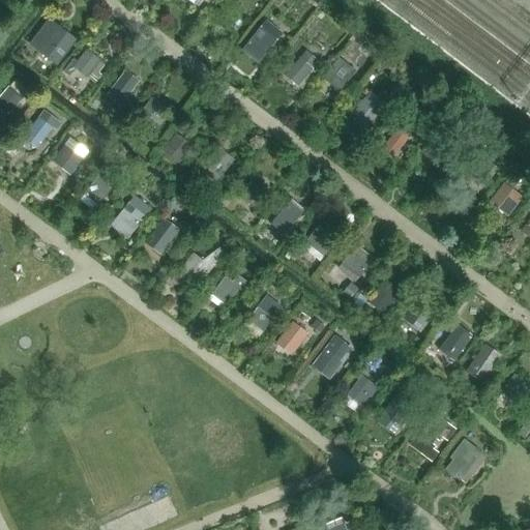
[(265,21),(246,45),(262,58),(282,33),(265,21)]
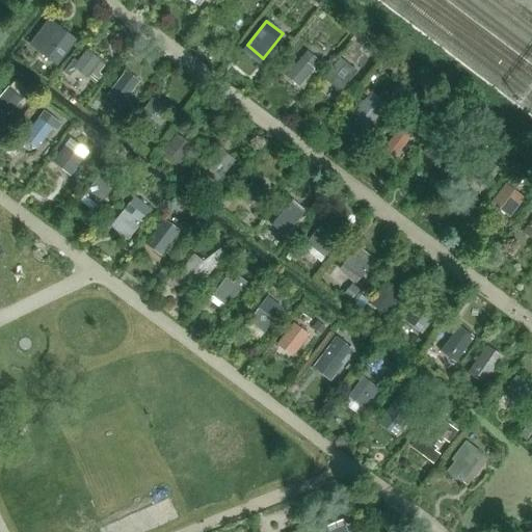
[(54,24),(35,49),(56,65),(76,41),(54,24)]
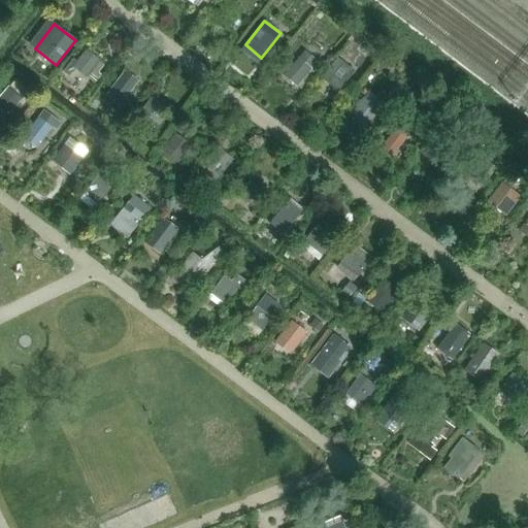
[(72,59),(63,70),(69,75),(74,68),(86,77),(99,61),(86,50),(76,62),(72,59)]
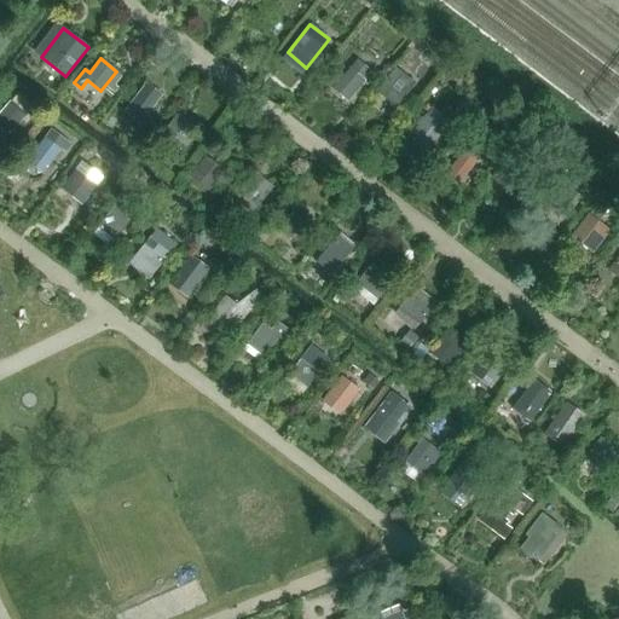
[(357,59),(331,87),(346,100),(371,71),(357,59)]
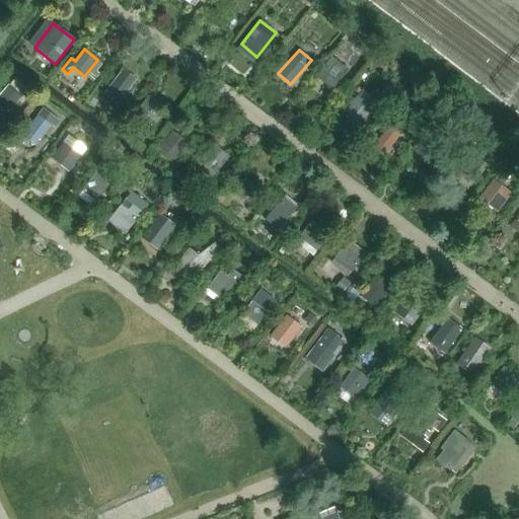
[(331,58),(316,77),(332,90),(348,70),(331,58)]
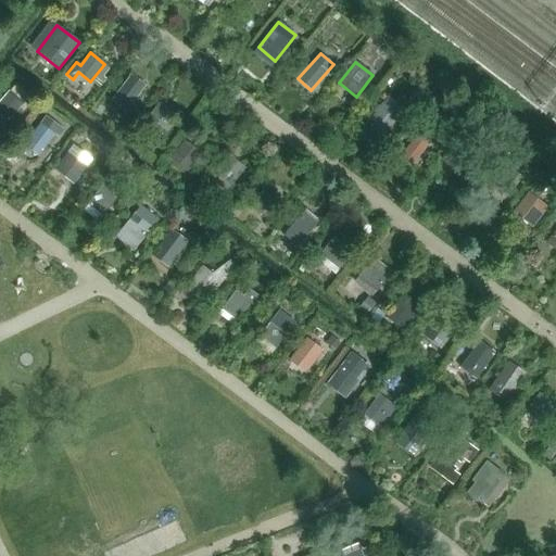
[(126,81),(111,101),(126,112),(140,92),(126,81)]
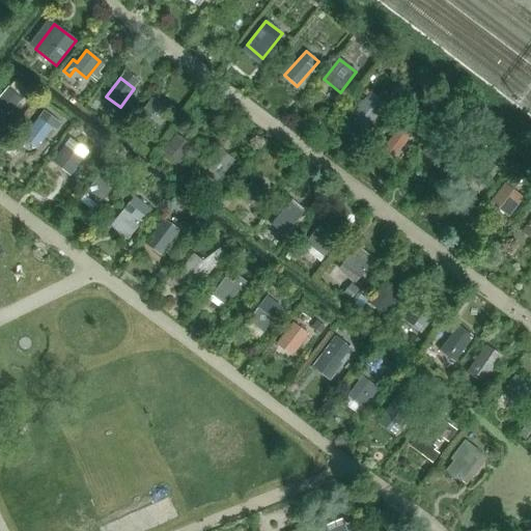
[(397,85),(389,95),(397,102),(406,91),(397,85)]
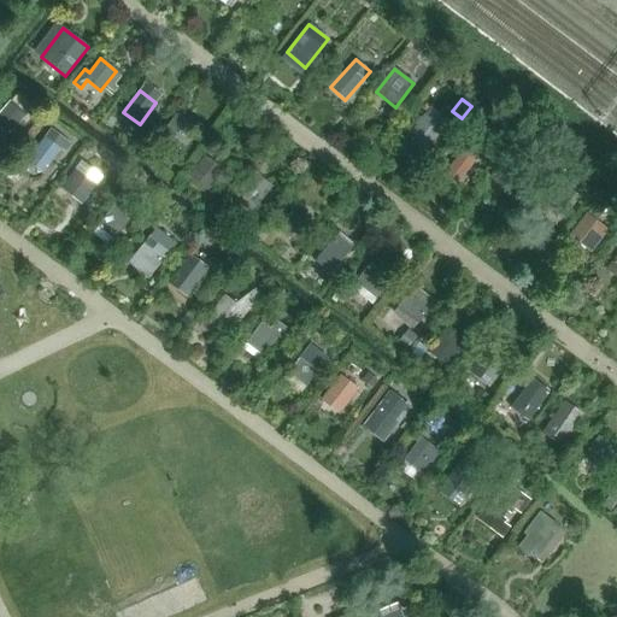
[(10,101),(0,112),(0,129),(9,136),(27,115),(10,101)]
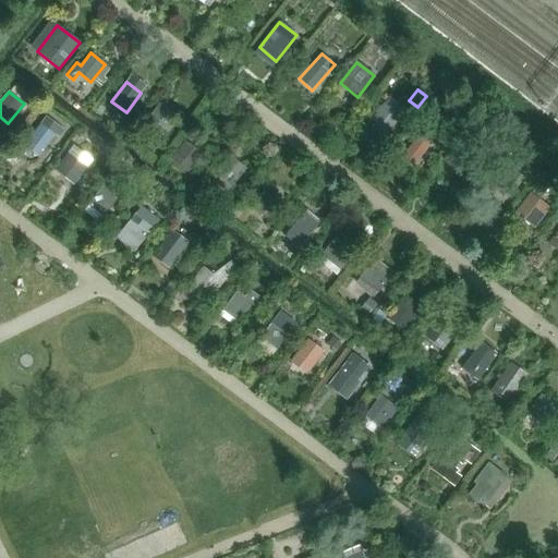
[(160,102),(144,125),(159,136),(173,117),(164,110),(166,107),(160,102)]
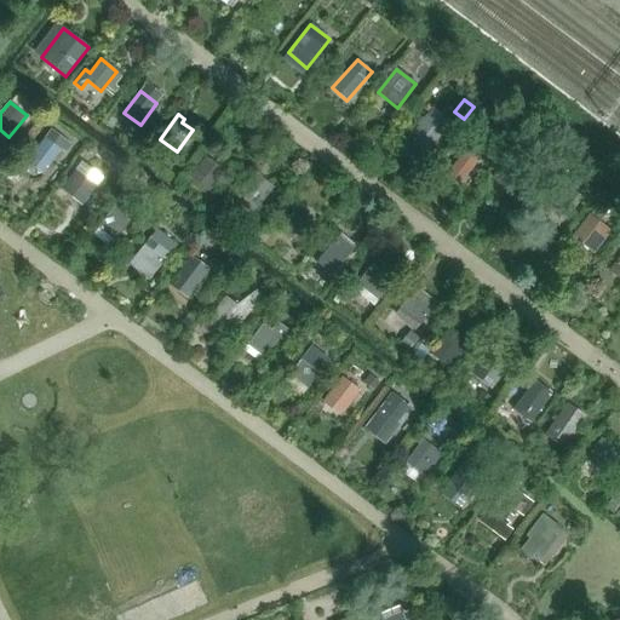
[(425,116),(408,137),(428,153),(445,131),(425,116)]
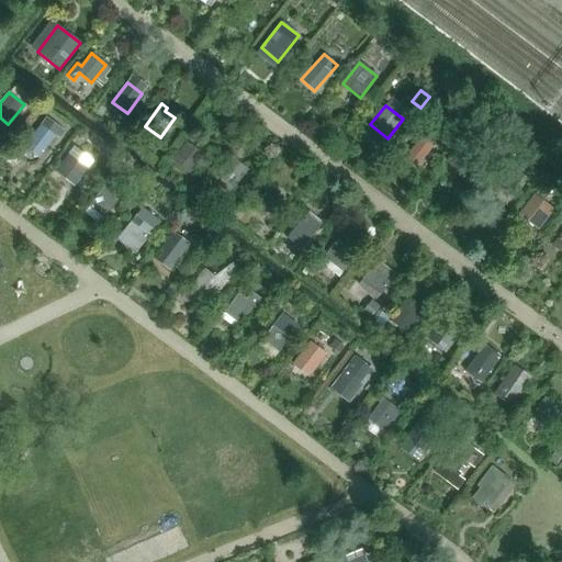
[(47,117),(29,142),(43,153),(55,135),(59,138),(65,132),(47,117)]
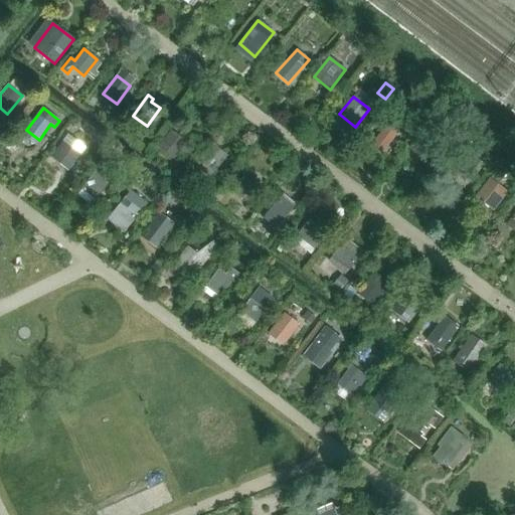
[(386,127),(375,140),(385,148),(402,127),(392,119),(386,127)]
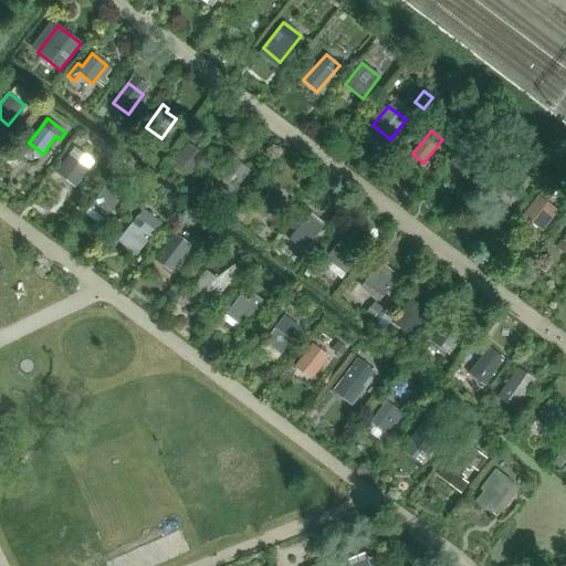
[(465,136),(447,159),(465,174),(484,150),(465,136)]
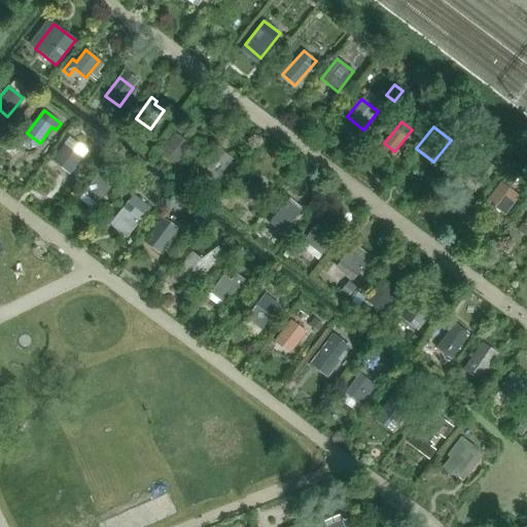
[(175,133),(162,150),(163,151),(177,163),(190,145),(175,133)]
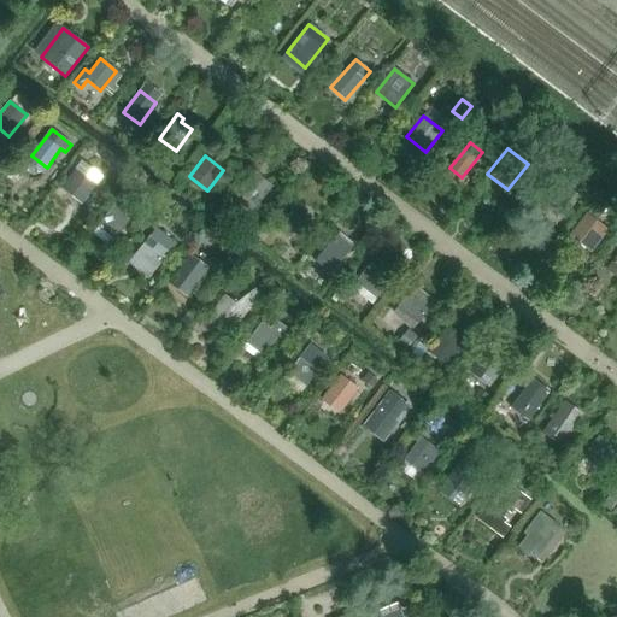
[(76,171),(62,189),(80,204),(94,186),(76,171)]
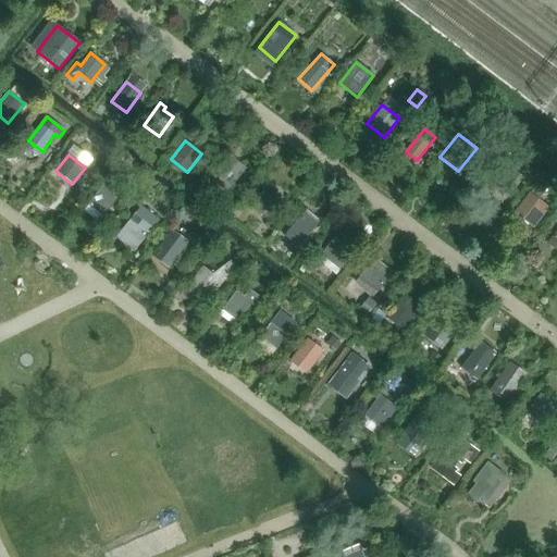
[(231,157),(217,175),(232,187),(245,169),(231,157)]
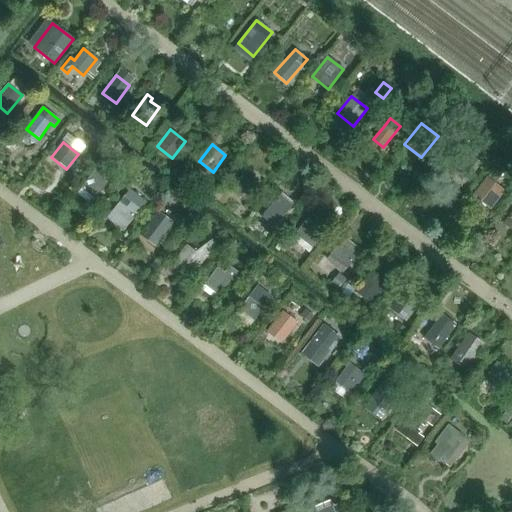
[(463,148),(450,164),(468,179),(481,163),(463,148)]
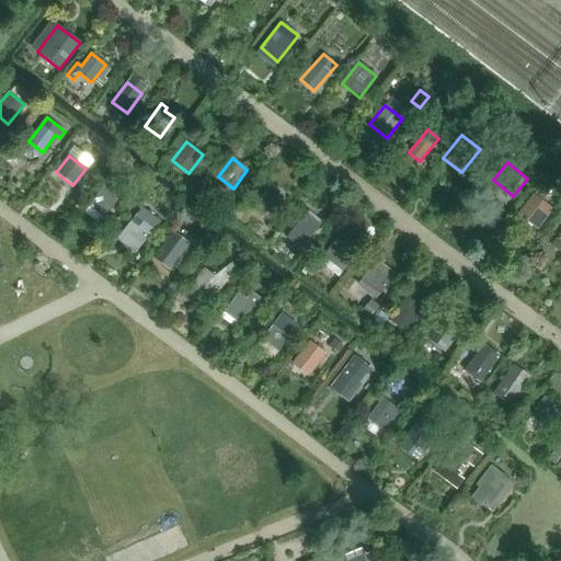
[(546,181),(538,191),(546,196),(553,186),(546,181)]
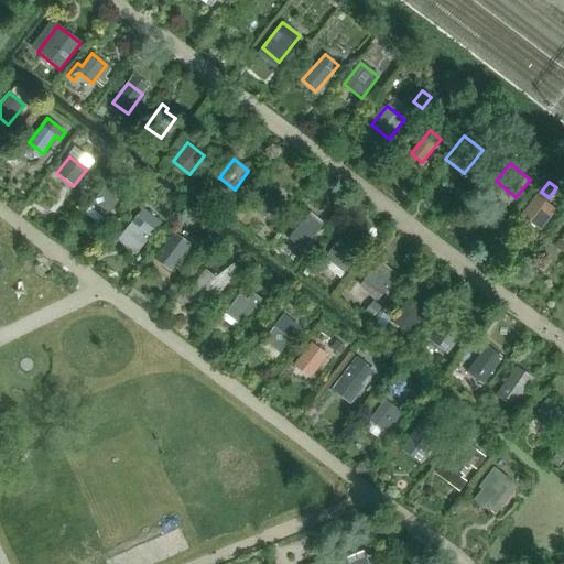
[(108,183),(88,207),(89,207),(105,219),(123,195),(108,183)]
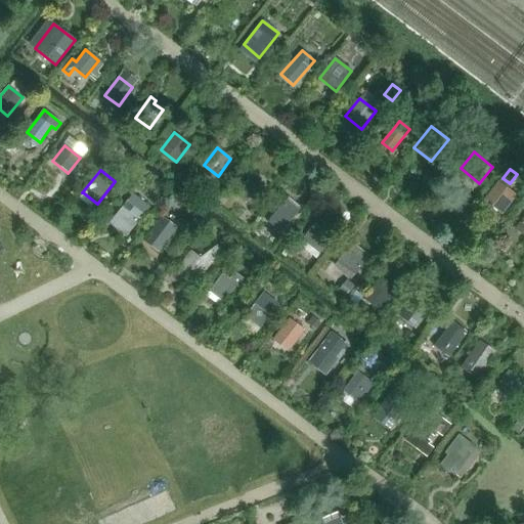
[(236,180),(230,189),(252,205),(265,186),(251,176),(244,185),(236,180)]
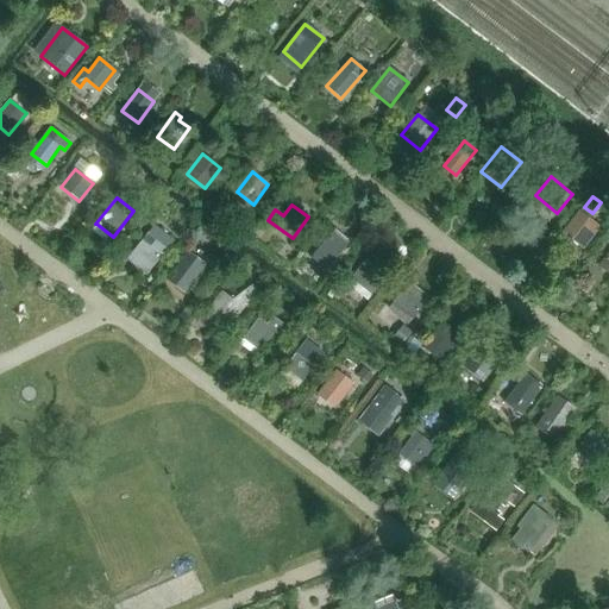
[(578,211),(562,233),(584,250),(601,228),(578,211)]
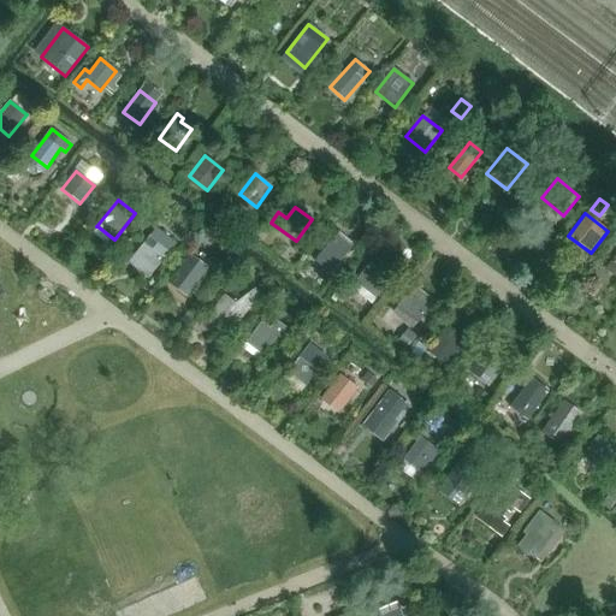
[(155,229),(140,247),(160,264),(176,246),(155,229)]
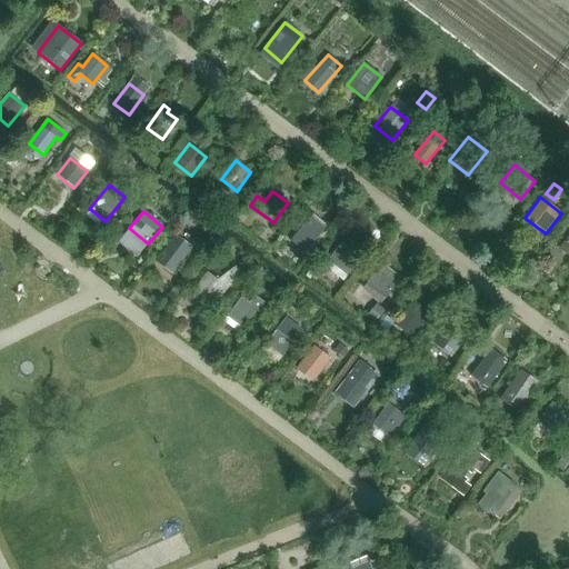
[(293,237),(290,240),(305,252),(325,230),(310,218),(293,237)]
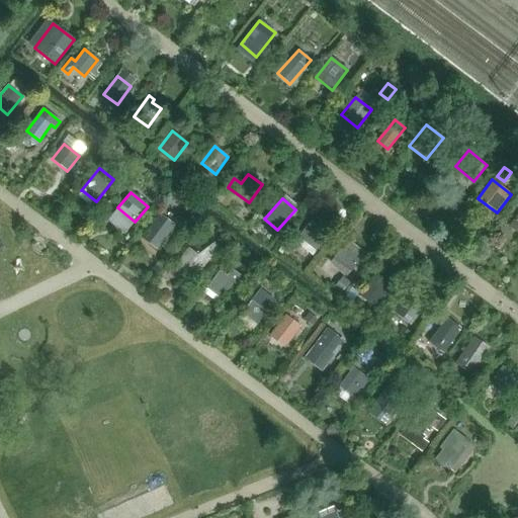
[(181,211),(176,219),(186,227),(191,220),(181,211)]
